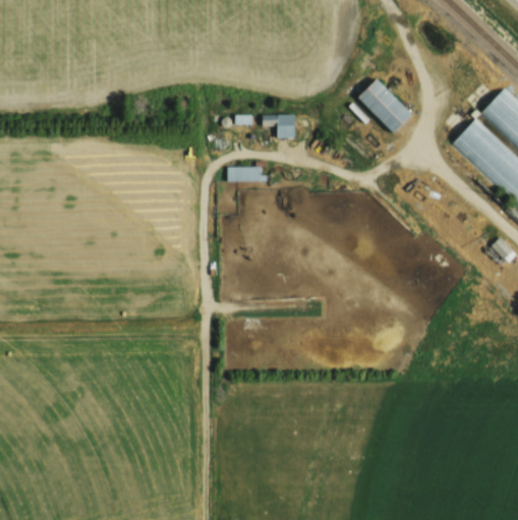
[(357,97),(394,134),(413,114),(377,77),(357,97)]
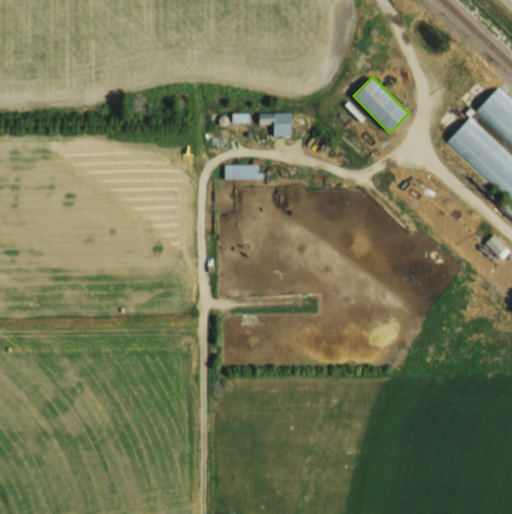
[(511,98),(499,86),(475,112),(511,147),(511,98)]
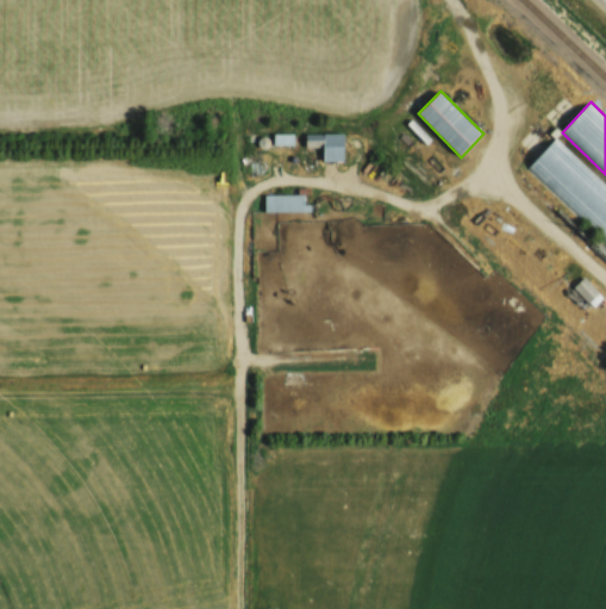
[(344,134),(306,135),(307,148),(324,147),(324,162),(345,162),(344,134)]
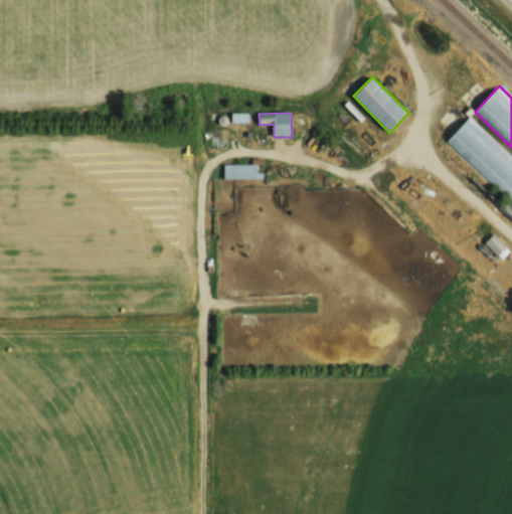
[(233,123),(249,123),(249,114),(233,114),(233,123)]
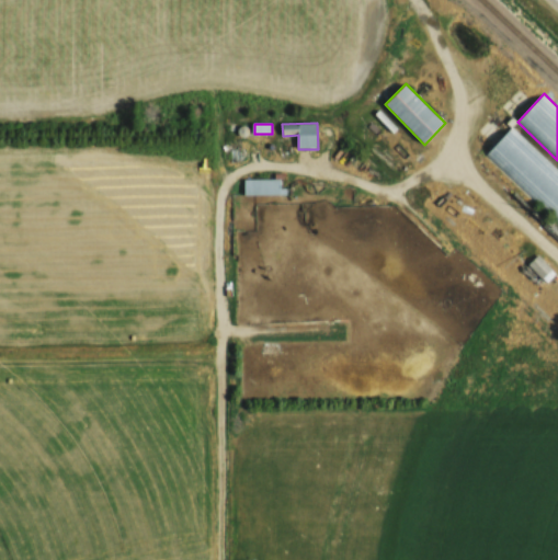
[(487,153),(557,220),(557,168),(513,126),(487,153)]
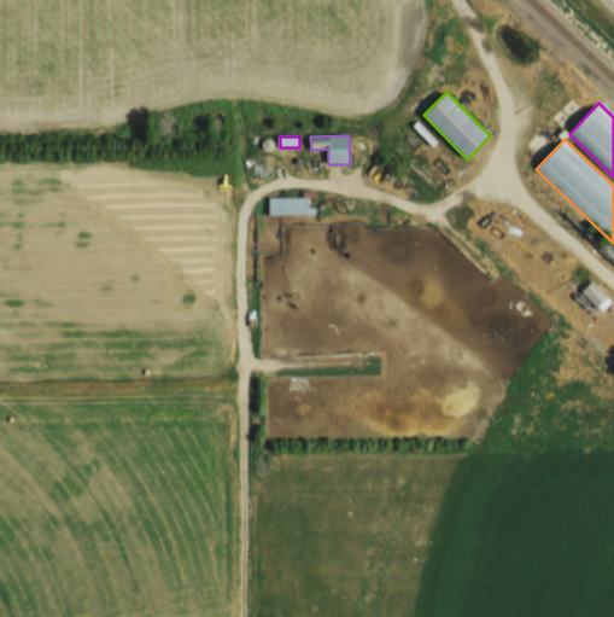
[(270,198),(270,215),(311,215),(311,198),(270,198)]
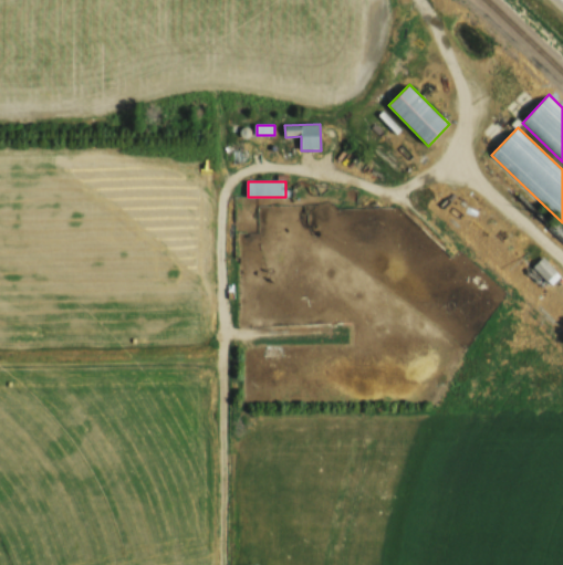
All buildings are outlined.
